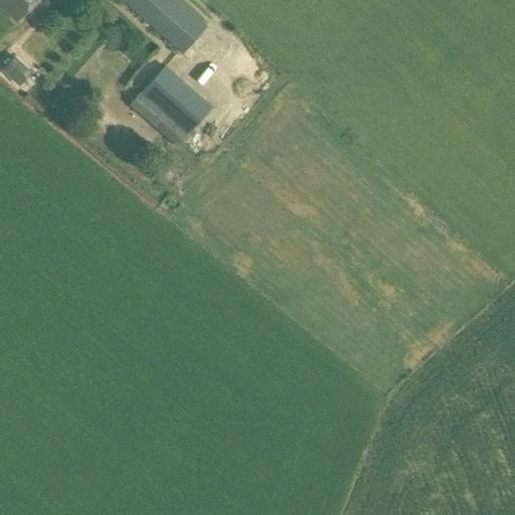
[(0,0),(0,4),(16,20),(34,0),(0,0)]
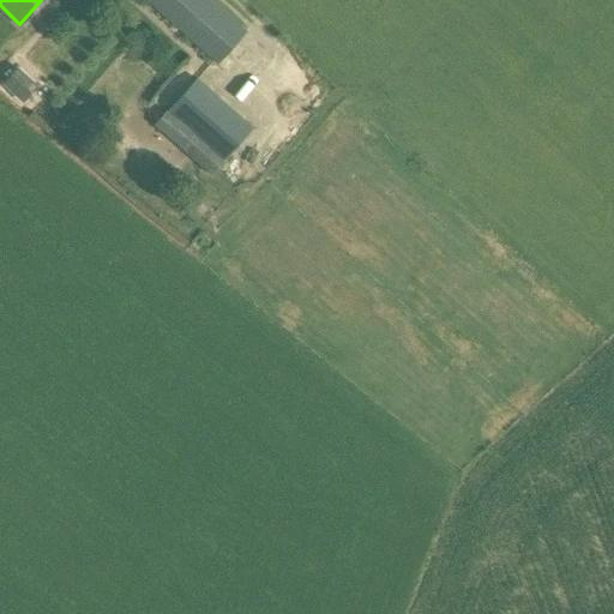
[(145,0),(217,64),(246,31),(210,0),(145,0)]
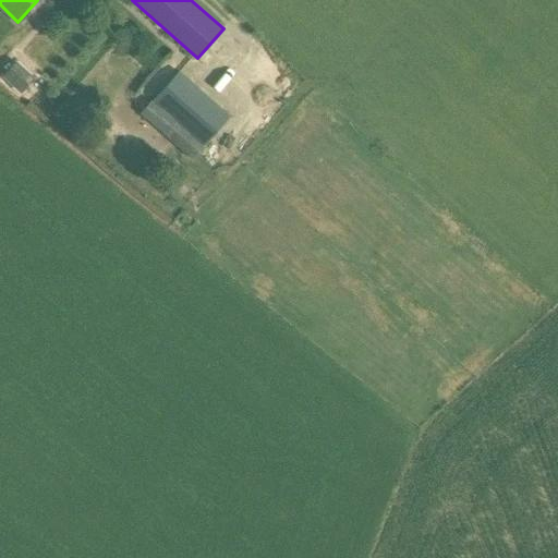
[(9,85),(26,100),(41,84),(24,69),(9,85)]
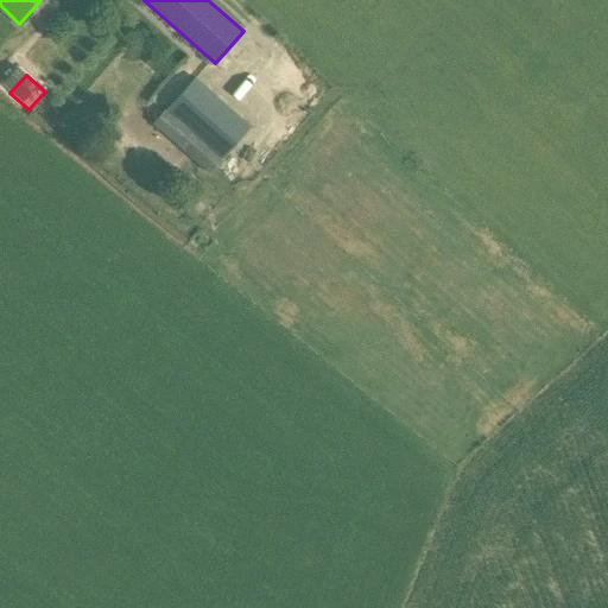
[(213,169),(249,127),(195,77),(166,109),(192,132),(183,143),(213,169)]
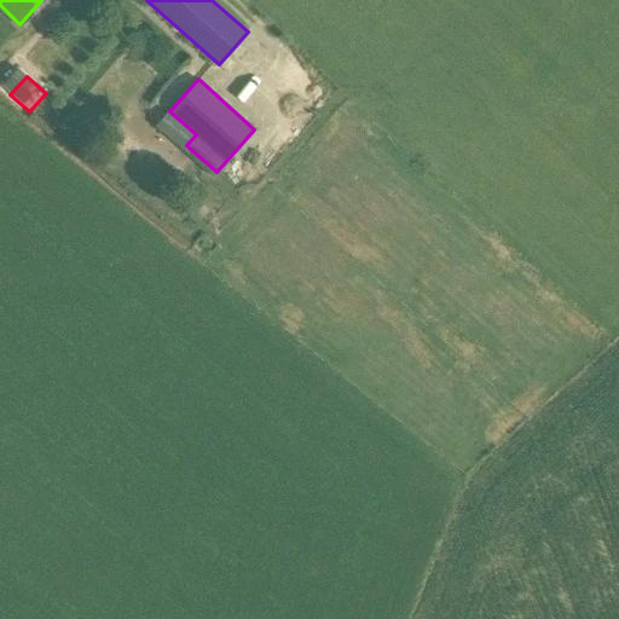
[(186,145),(196,134),(169,111),(168,110),(155,126),(181,150),(186,145)]
